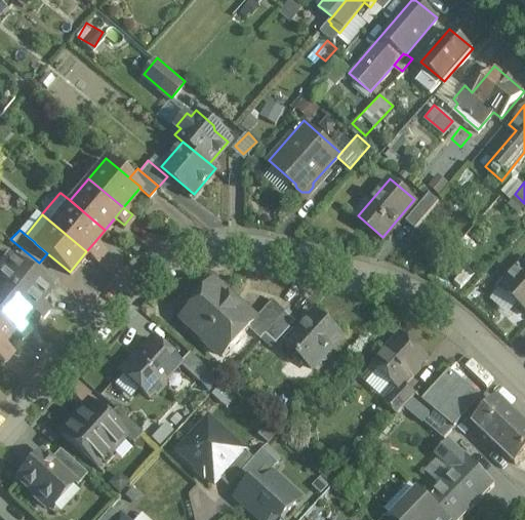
[(104,249),(94,242),(86,251),(95,260),(104,249)]
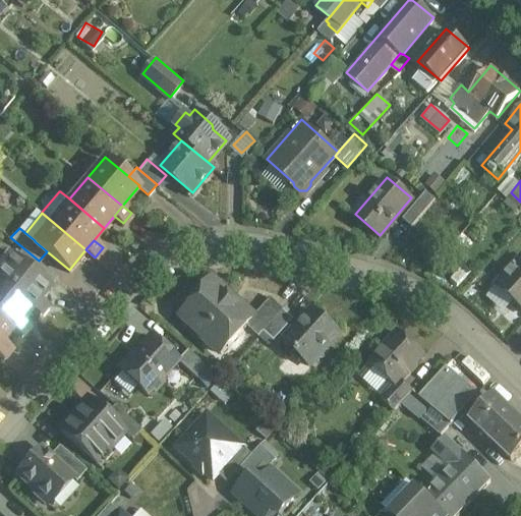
[(520,254),(496,283),(520,305),(520,254)]
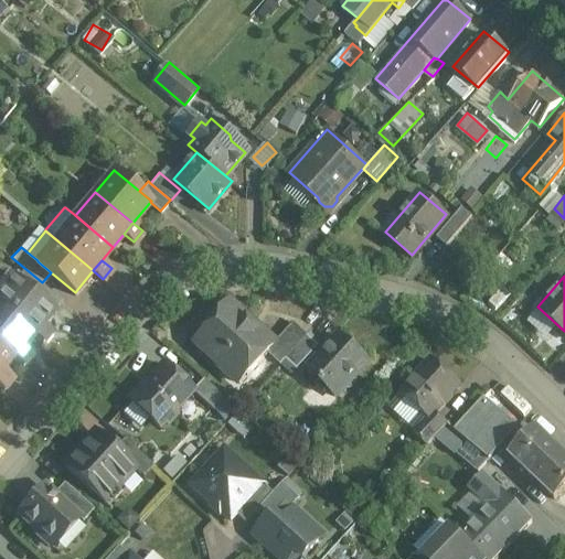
[(55,310),(16,278),(0,297),(0,305),(34,334),(43,342),(52,331),(44,323),(55,310)]
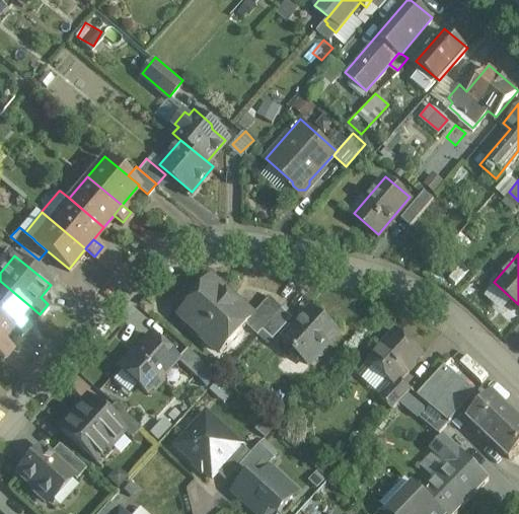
[(208,279),(200,288),(193,289),(187,295),(188,302),(181,308),(182,315),(205,336),(212,327),(227,342),(245,322),(253,314),(252,313),(215,279),(208,279)]
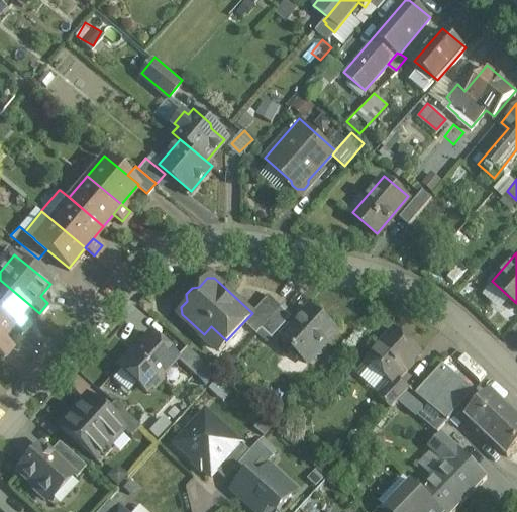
[(31,306),(0,280),(0,317),(11,327),(21,335),(29,325),(21,319),(31,306)]
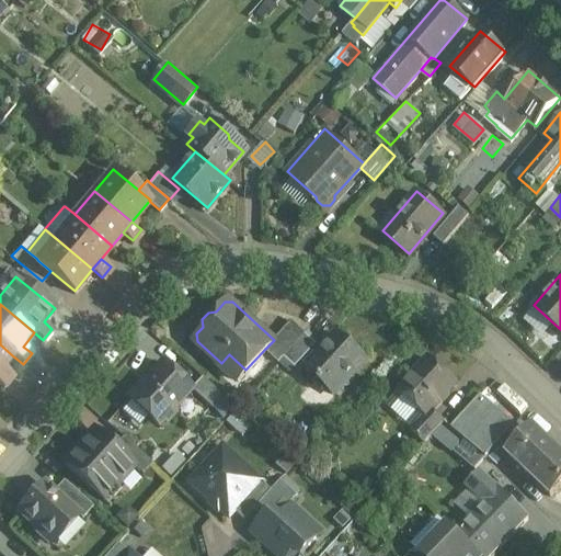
[(531,306),(523,314),(542,332),(550,324),(531,306)]
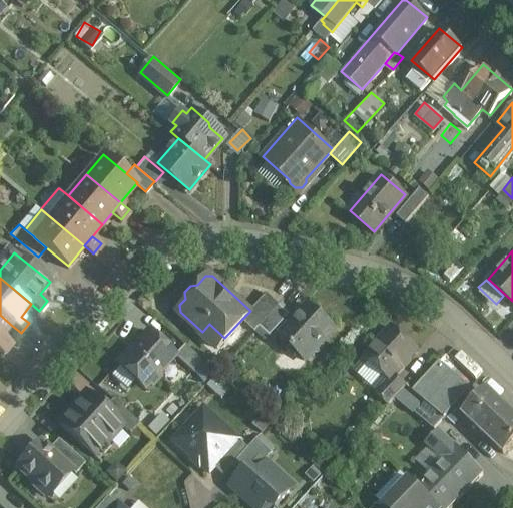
[(267,291),(249,310),(250,311),(242,319),(254,330),(259,324),(279,303),(267,291)]
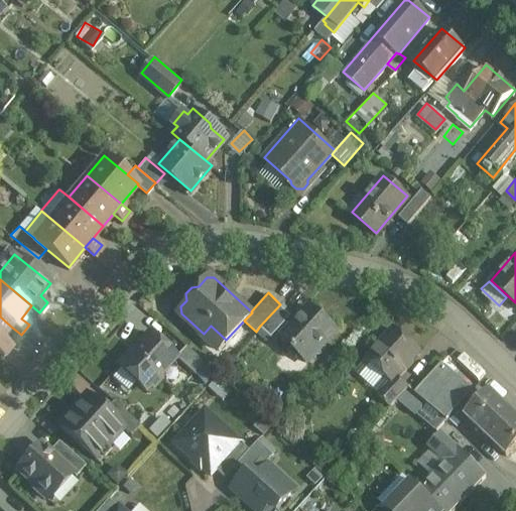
[(280,304),(260,326),(271,336),(291,313),(280,304)]
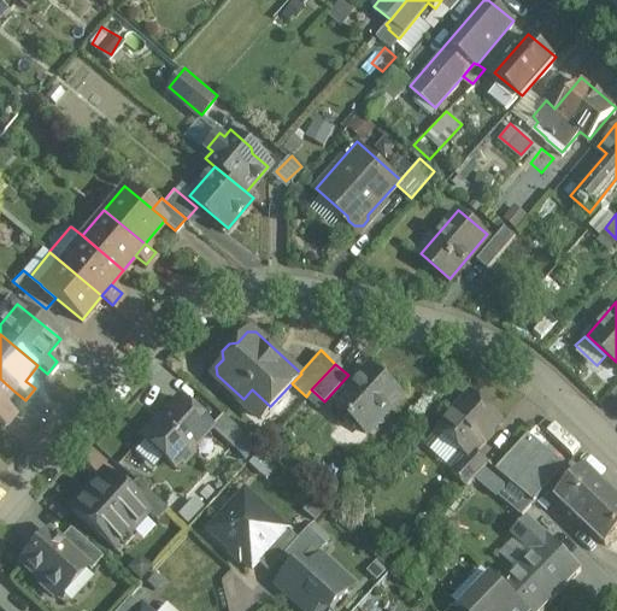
[(401,392),(371,364),(335,403),(365,430),(375,421),(381,421),(387,413),(387,407),(401,392)]
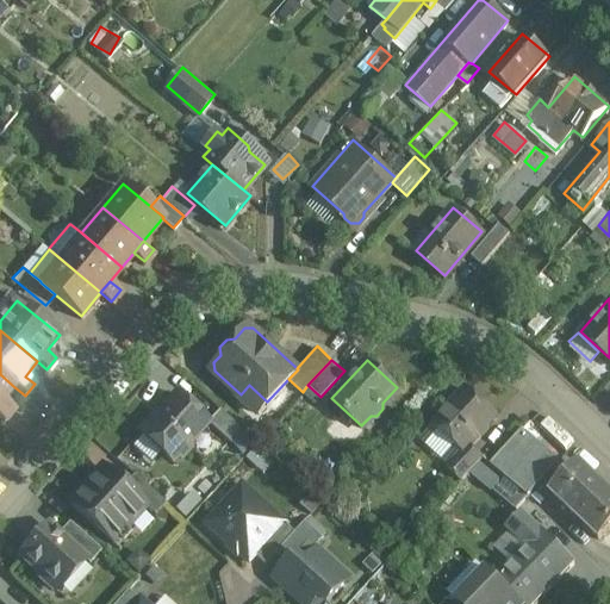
[(13,386),(0,374),(0,417),(4,421),(13,409),(2,400),(13,386)]
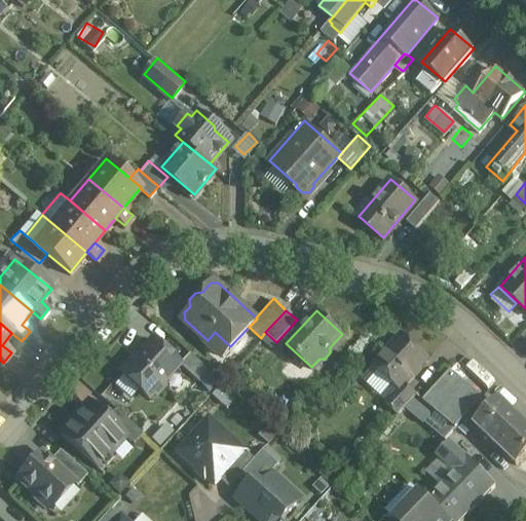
[(427,356),(402,333),(374,363),(399,386),(400,386),(404,381),(427,356)]
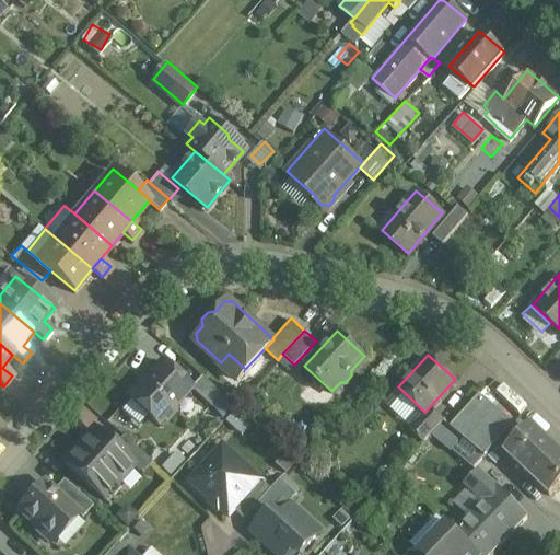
[(190,385),(162,359),(129,395),(158,421),(161,418),(166,418),(176,408),(175,403),(190,386),(190,385)]
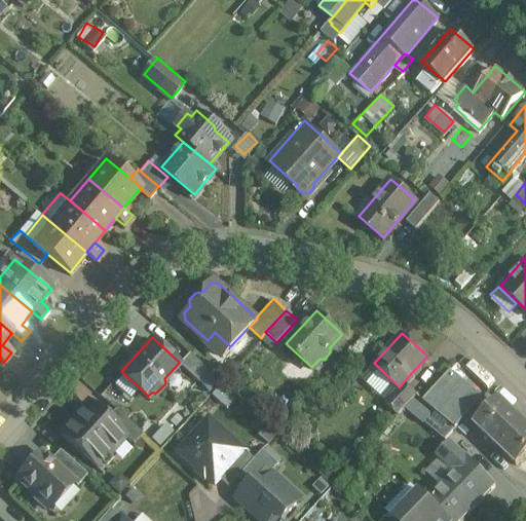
[(207,368),(189,351),(179,362),(179,363),(196,379),(207,368)]
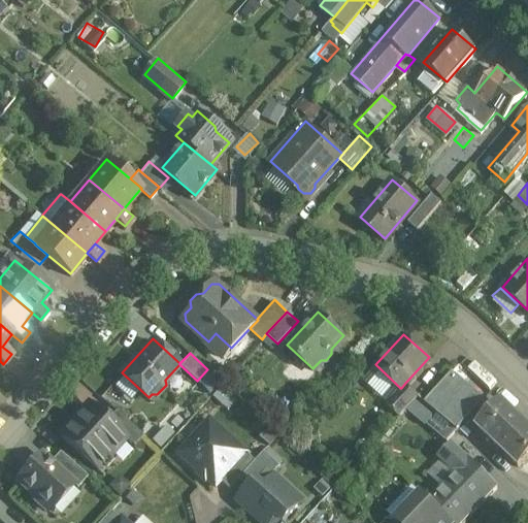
[(452,369),(425,400),(437,411),(457,427),(485,397),(452,369)]
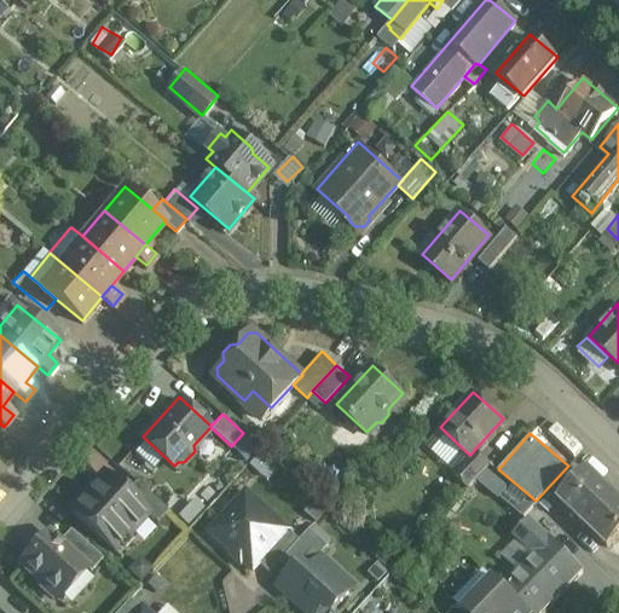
[(490,462),(475,449),(470,455),(469,455),(453,472),(468,485),(490,462)]
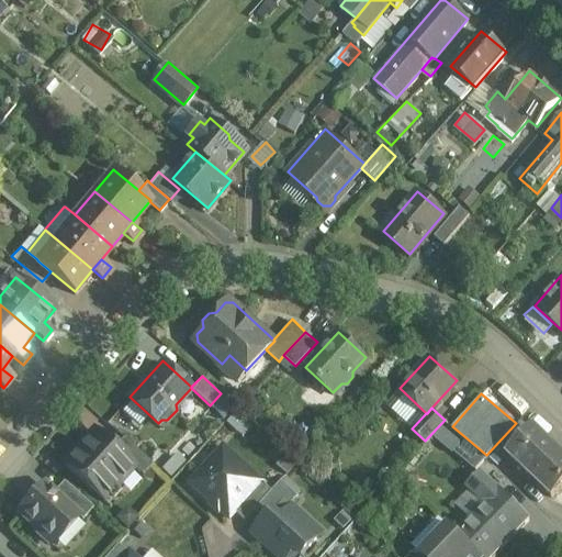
[(561,482),(561,453),(532,425),(507,452),(551,494),(561,482)]
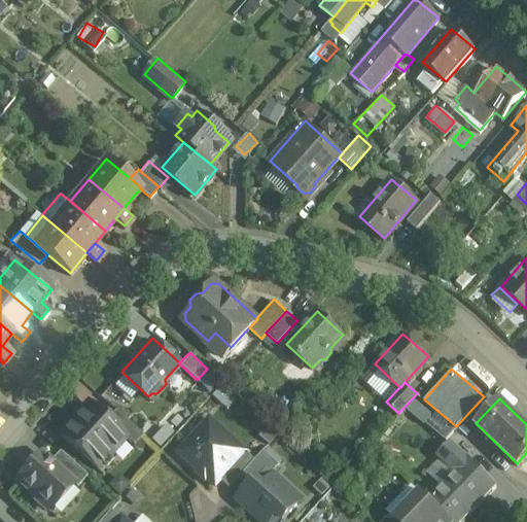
[(107,418),(88,399),(59,431),(97,467),(126,437),(127,436),(107,418)]
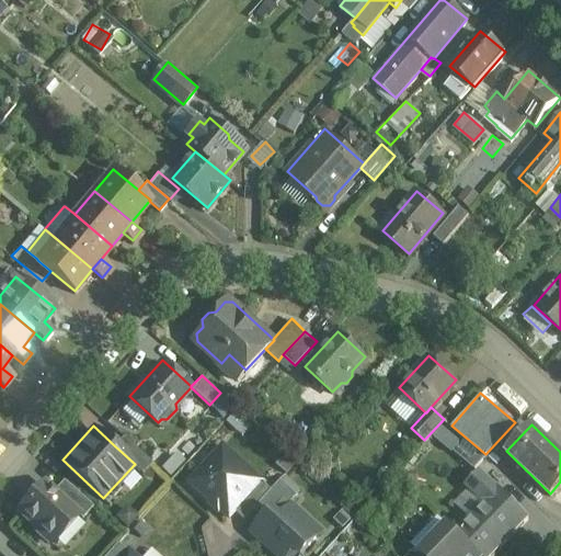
[(151,462),(123,435),(114,445),(135,464),(134,465),(142,473),(151,462)]
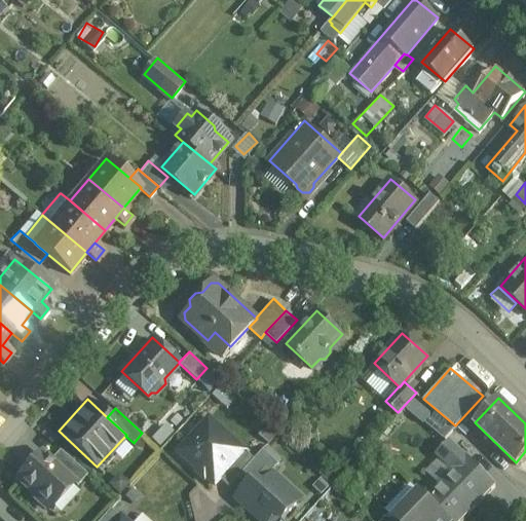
[(455,425),(436,409),(425,420),(445,437),(455,425)]
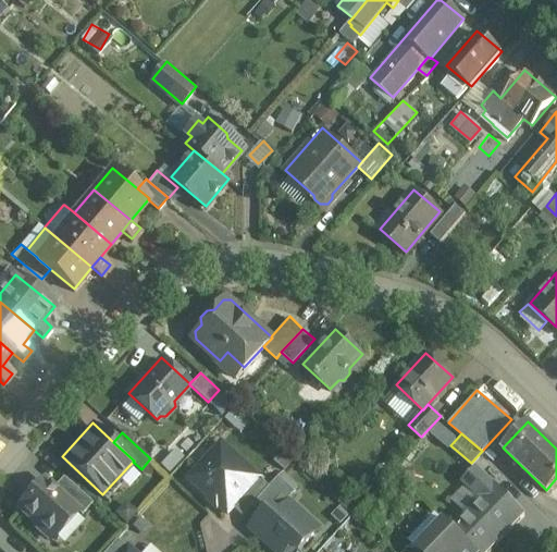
[(220,437),(185,477),(227,515),(235,506),(244,514),(251,504),(269,486),(260,477),(263,475),(220,437)]
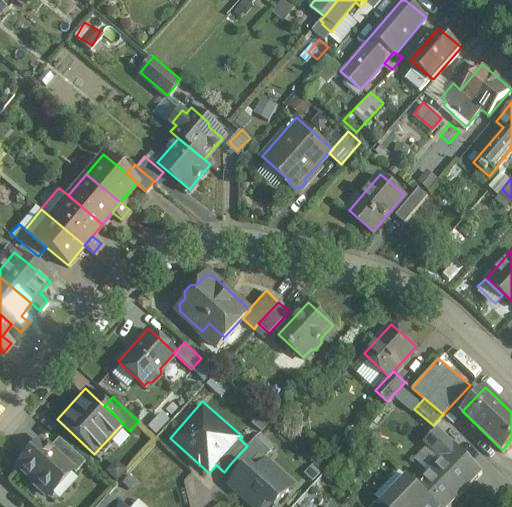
[(446,506),(482,470),(438,426),(424,440),(444,460),(435,469),(431,465),(415,482),(439,505),(440,506),(446,506)]
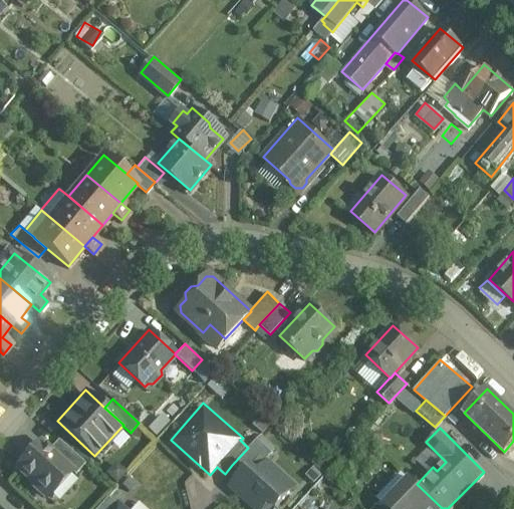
[(256,438),(248,448),(232,465),(240,472),(228,486),(254,508),(264,508),(269,504),(275,508),(297,486),(267,459),(272,453),(256,438)]
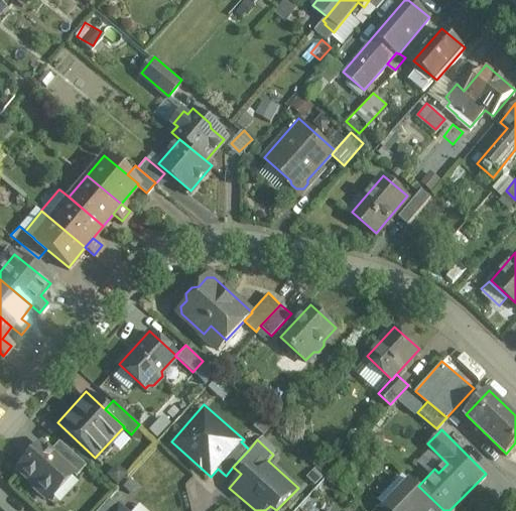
[(86,465),(58,440),(49,451),(72,473),(76,476),(86,465)]
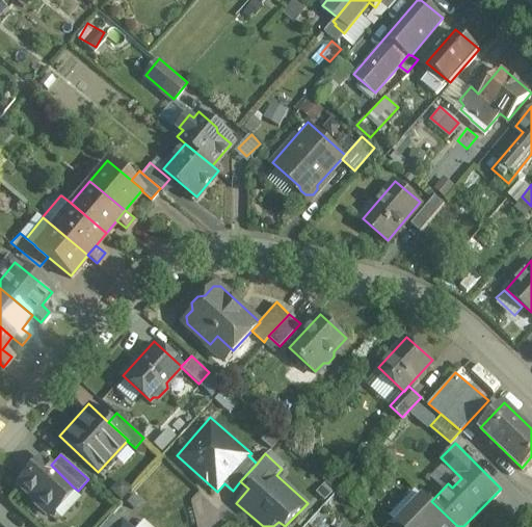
[(51,465),(42,456),(18,482),(51,514),(74,488),(51,465)]
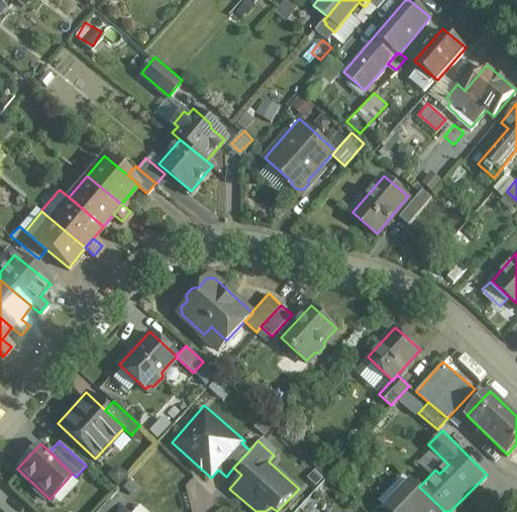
[(315,468),(307,477),(316,485),(324,476),(315,468)]
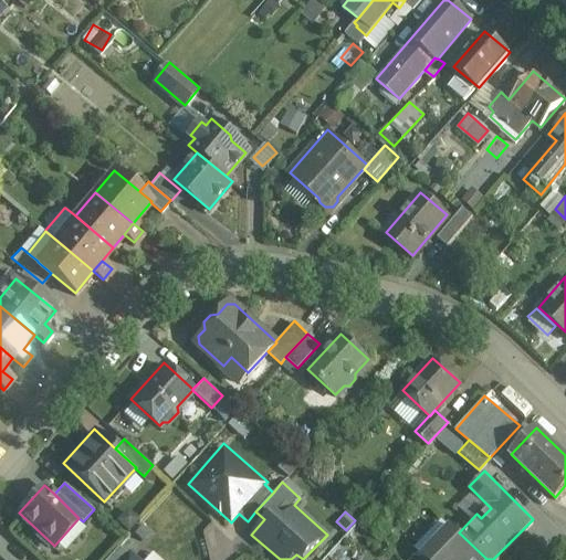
[(423,556),(422,556),(426,559),(483,559),(485,558),(459,532),(451,526),(423,556)]
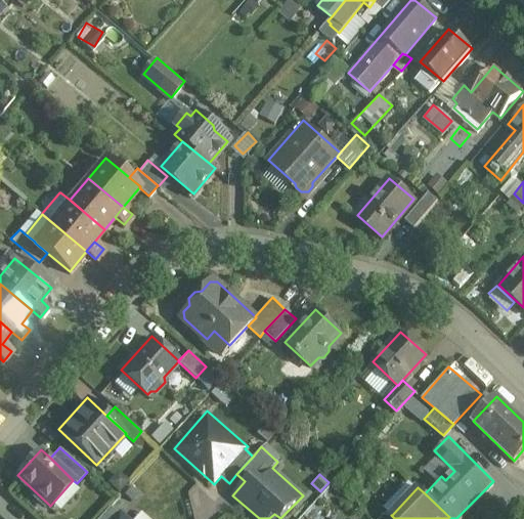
[(108,505),(96,518),(128,518),(119,510),(117,512),(108,505)]
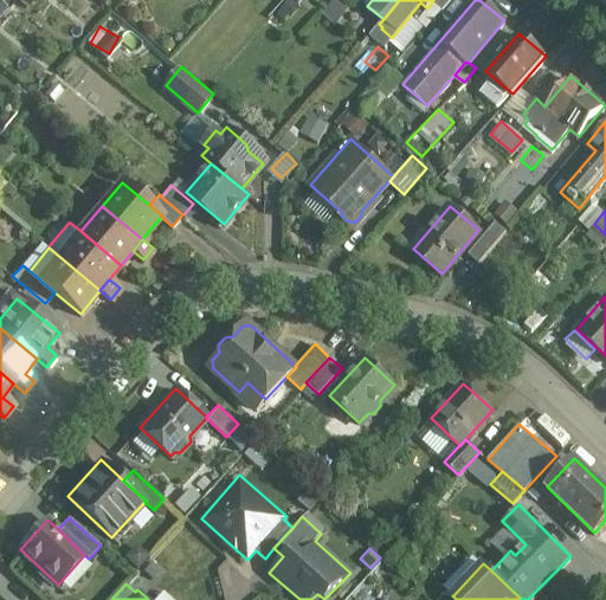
[(453,595),(447,589),(437,599),(456,599),(452,595),(453,595)]
